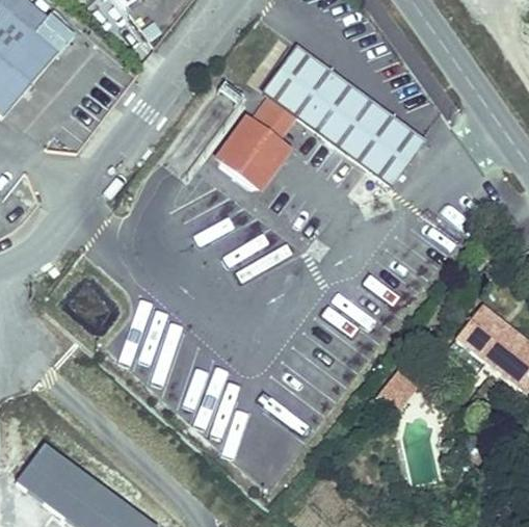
[(0,0),(0,1),(35,31),(48,16),(29,0),(0,0)]
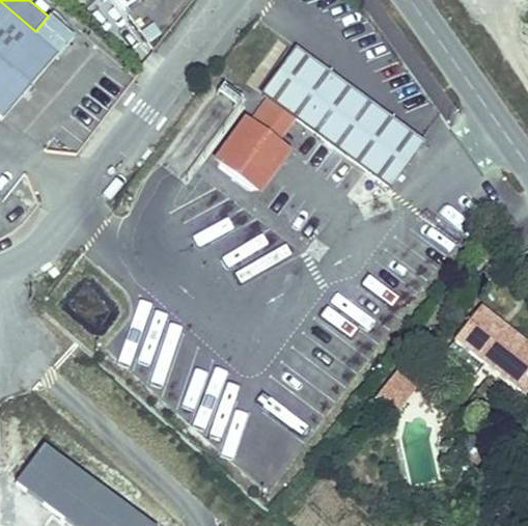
[(35,31),(0,1),(0,110),(5,115),(59,51),(35,31)]
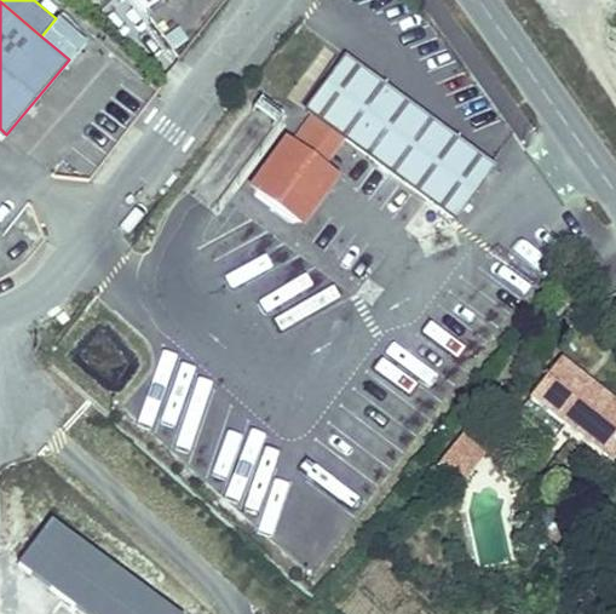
[(346,51),(306,104),(315,112),(295,138),(287,132),(249,182),(304,223),(341,172),(327,162),(347,135),(459,217),(499,164),(346,51)]
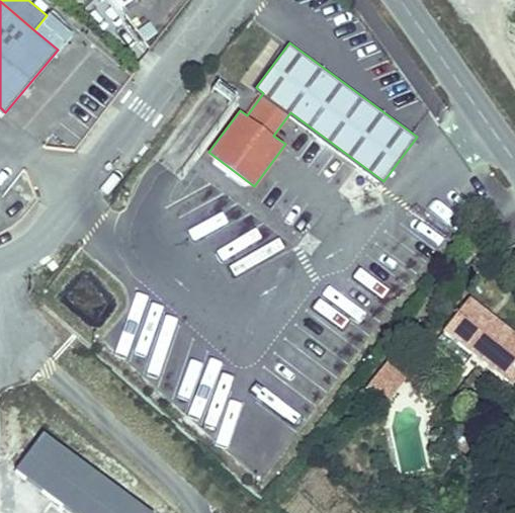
[(514,332),(469,296),(444,329),(514,382),(514,332)]
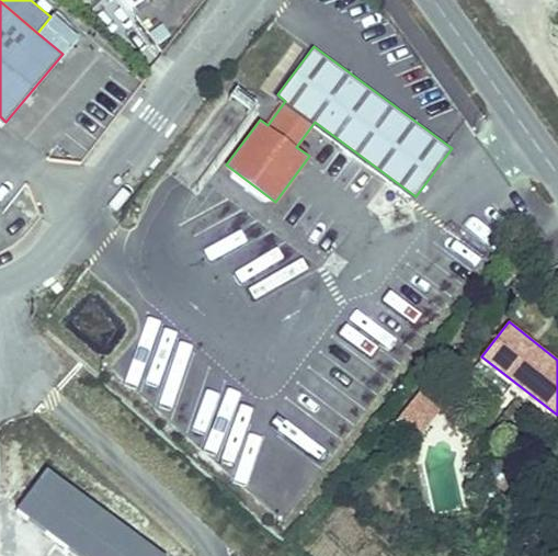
[(443,406),(421,388),(400,415),(422,432),(443,406)]
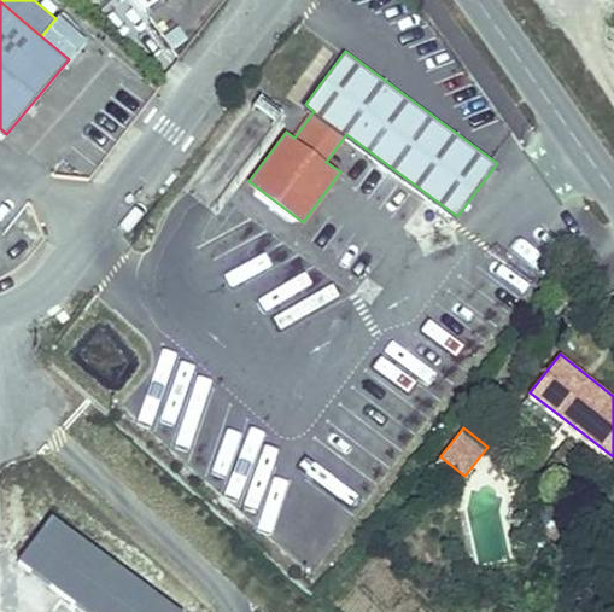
[(187,611),(188,611),(52,512),(19,557),(95,611),(187,611)]
